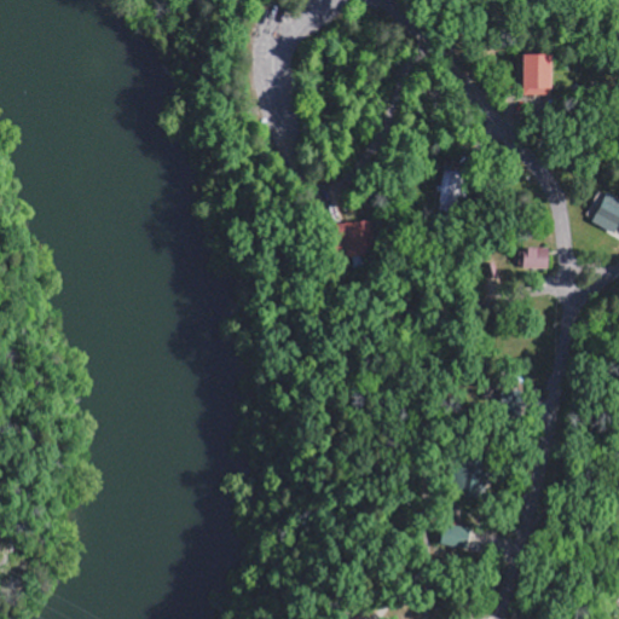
[(553,52),(524,52),(522,86),(553,86),(553,52)]
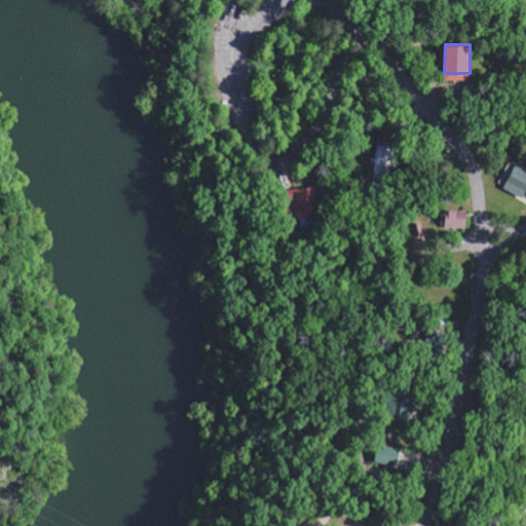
[(393,166),(396,146),(376,144),(372,178),(386,180),(388,166),(393,166)]
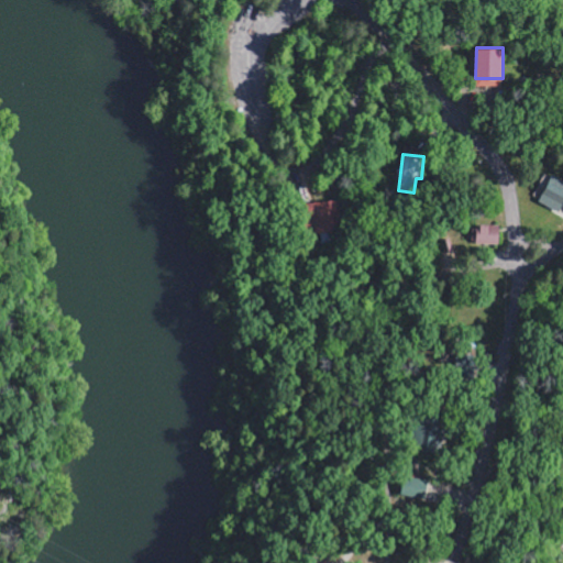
[(539,201),(562,211),(562,209),(562,179),(552,174),(539,201)]
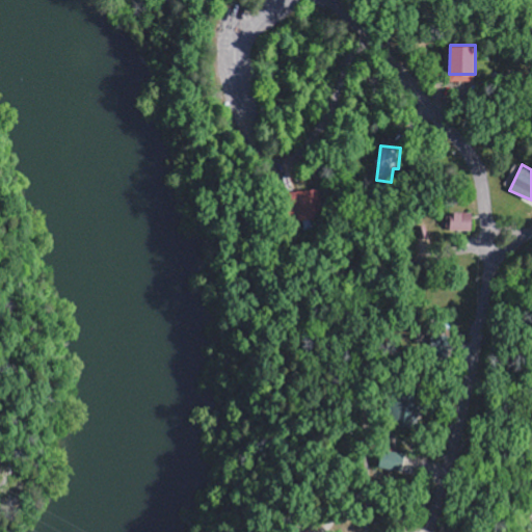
[(320,189),(291,190),(293,219),(321,218),(320,189)]
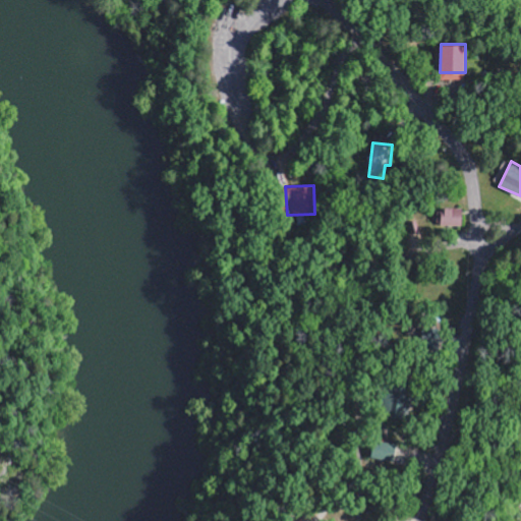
[(461,226),(462,208),(442,208),(442,225),(461,226)]
